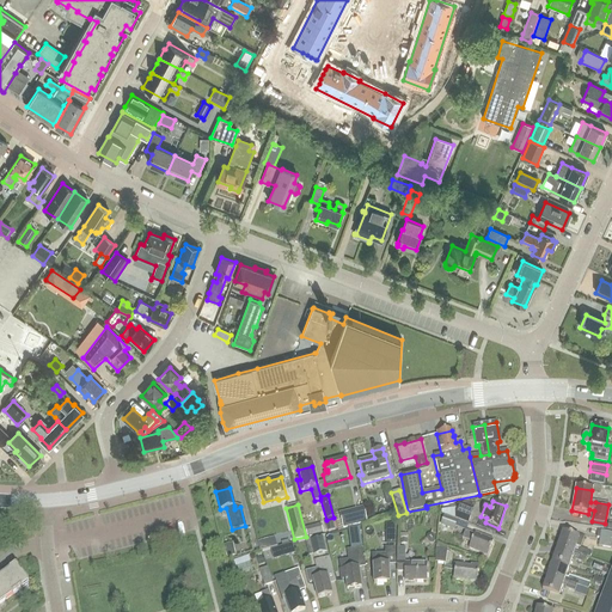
[(475,510),(463,506),(461,508),(458,519),(469,524),(475,510)]
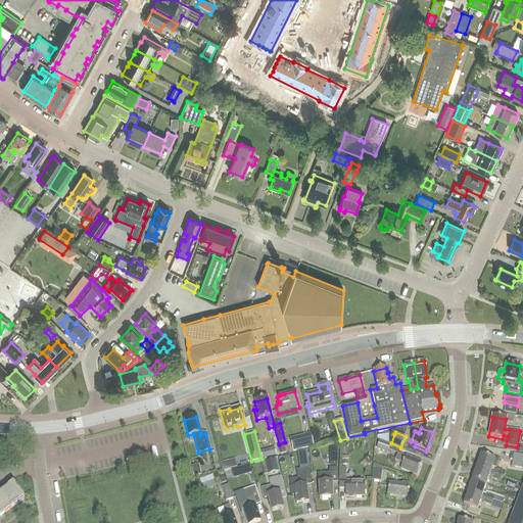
[(314,446),(311,434),(289,439),(292,452),(314,446)]
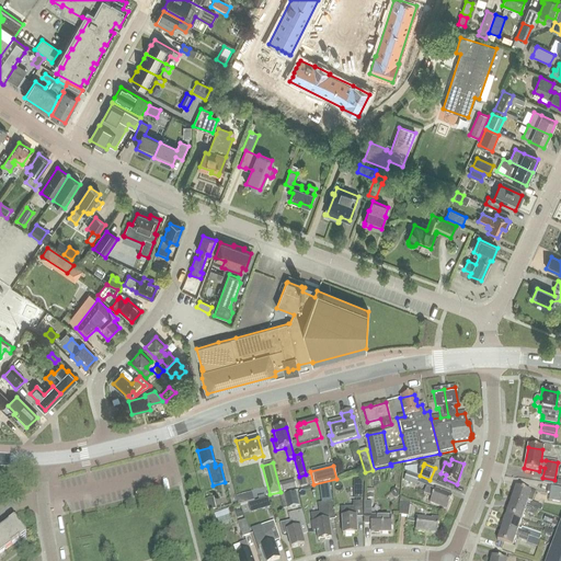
[(404,469),(404,471),(407,472),(419,477),(420,477),(420,476),(423,466),(404,469)]
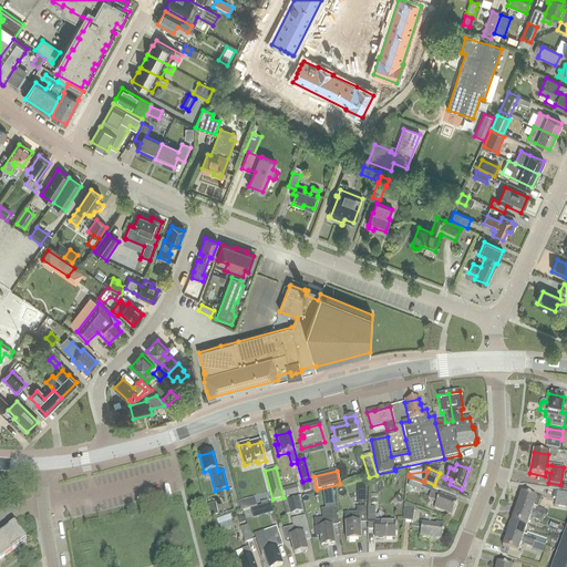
[(423,482),(411,477),(408,487),(421,491),(423,482)]
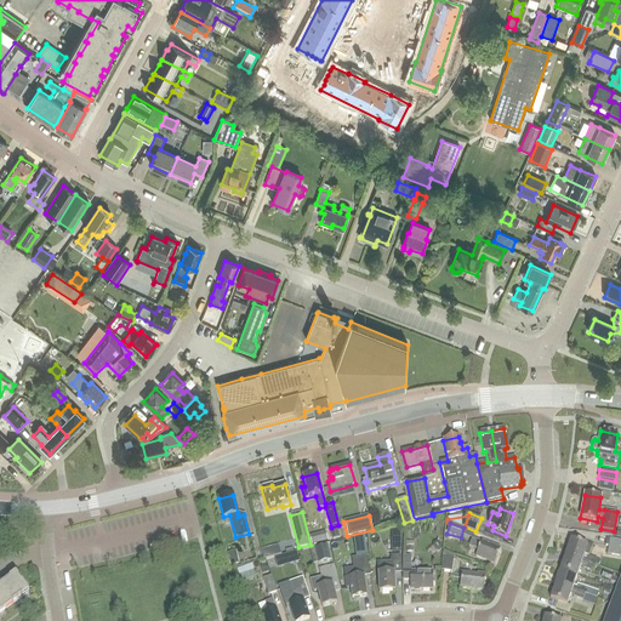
[(329,530),(331,541),(340,537),(337,528),(329,530)]
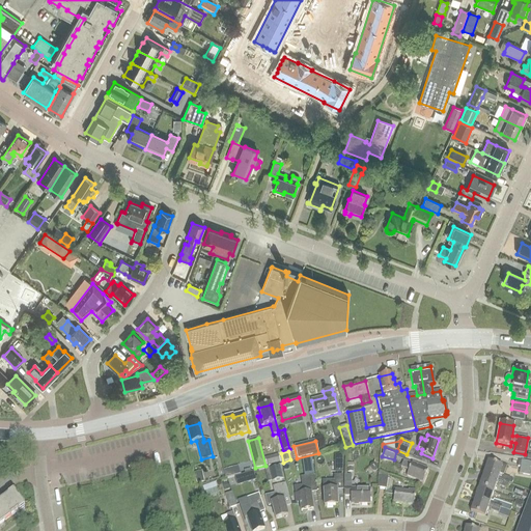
[(267,466),(280,463),(278,454),(264,458),(267,466)]
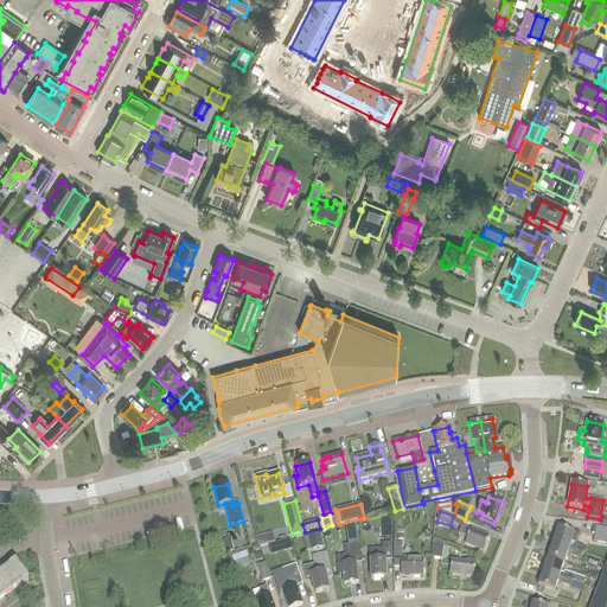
[(391,521),(382,521),(382,541),(391,541),(391,521)]
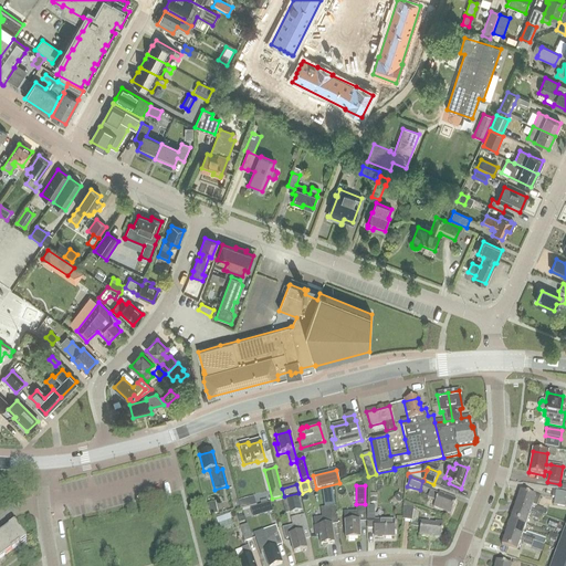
[(456,501),(430,491),(427,499),(436,502),(433,507),(450,514),(456,501)]
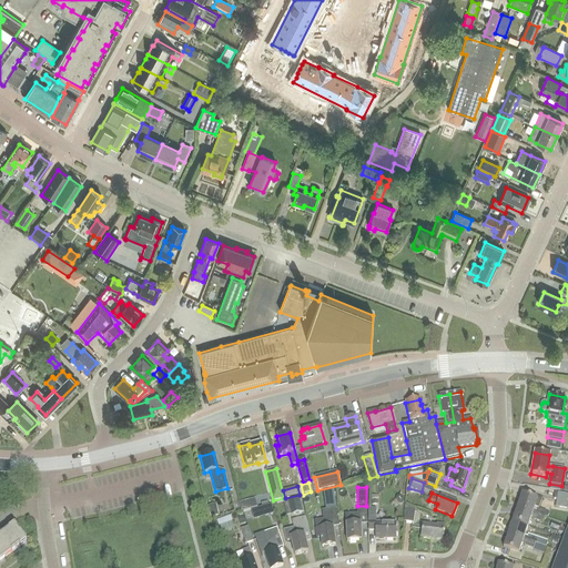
[(567,509),(567,504),(567,495),(555,493),(554,499),(556,499),(555,507),(567,509)]
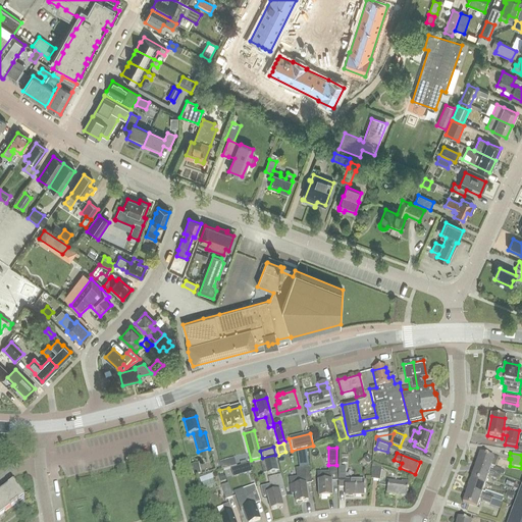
[(284,469),(294,466),(290,454),(280,457),(284,469)]
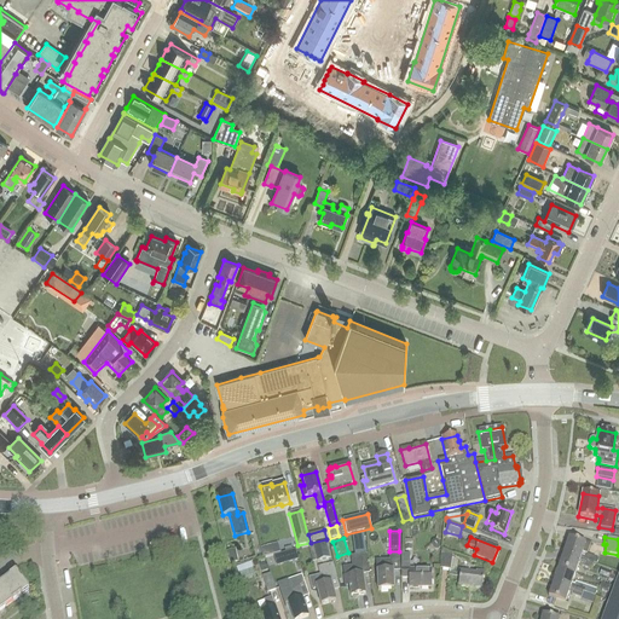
[(568,539),(563,554),(593,565),(594,563),(596,565),(599,559),(586,555),(590,544),(585,543),(584,544),(568,539)]
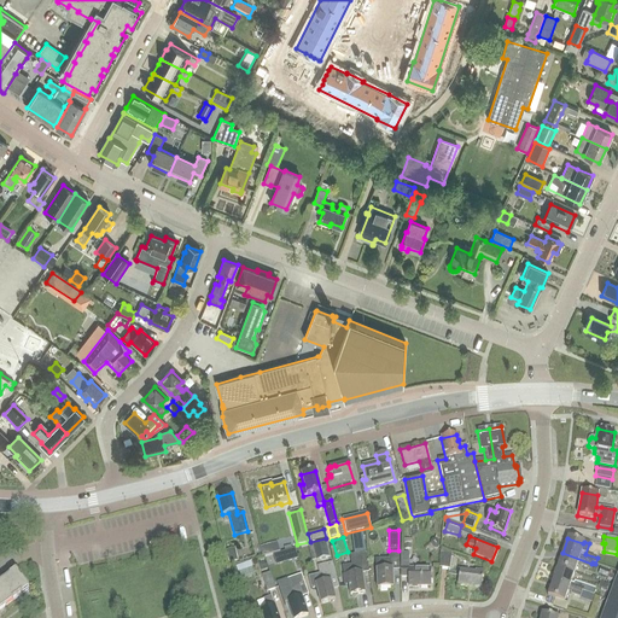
[(266,544),(269,567),(279,566),(278,553),(283,552),(281,542),(266,544)]
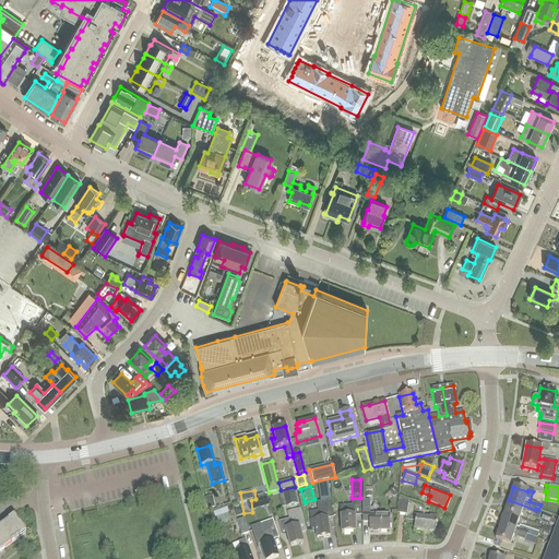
[(298,504),(295,491),(283,495),(286,508),(298,504)]
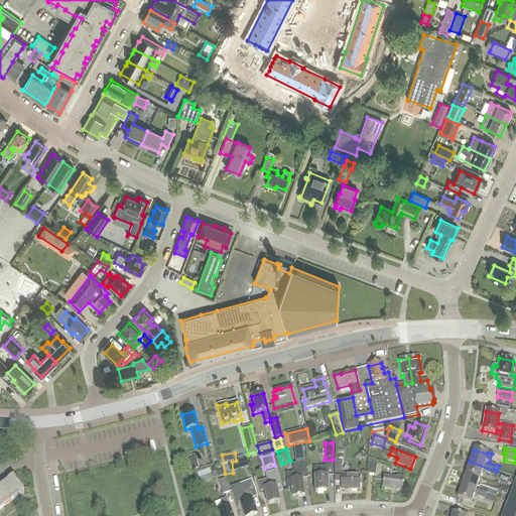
[(246,459),(239,461),(241,469),(248,467),(246,459)]
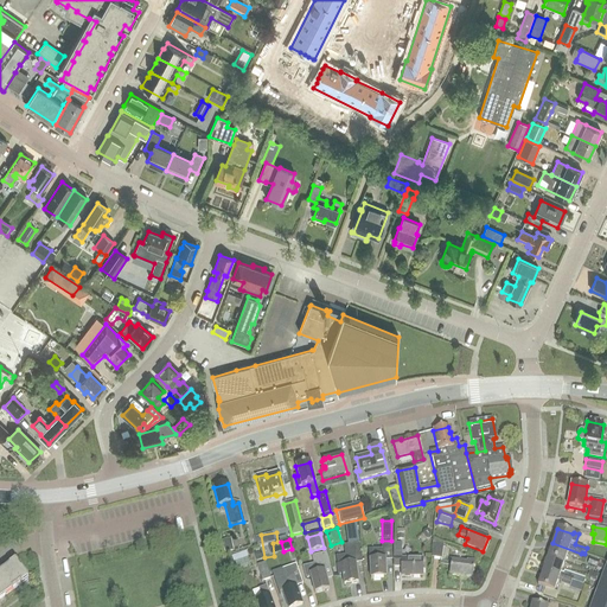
[(369,580),(385,579),(385,560),(393,560),(391,543),(381,544),(382,549),(368,550),(369,580)]
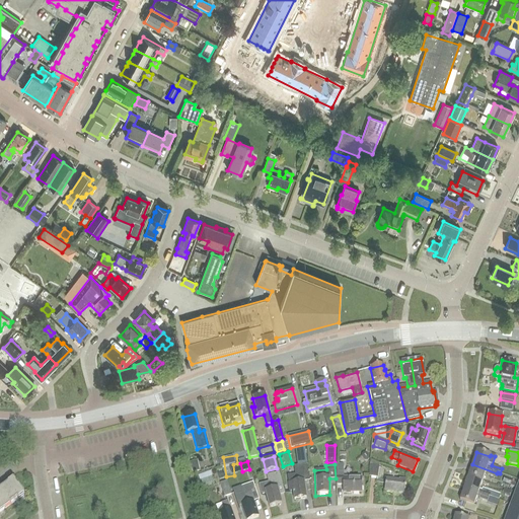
[(337,464),(337,475),(337,485),(343,485),(343,493),(361,493),(361,477),(344,477),(343,464),(337,464)]
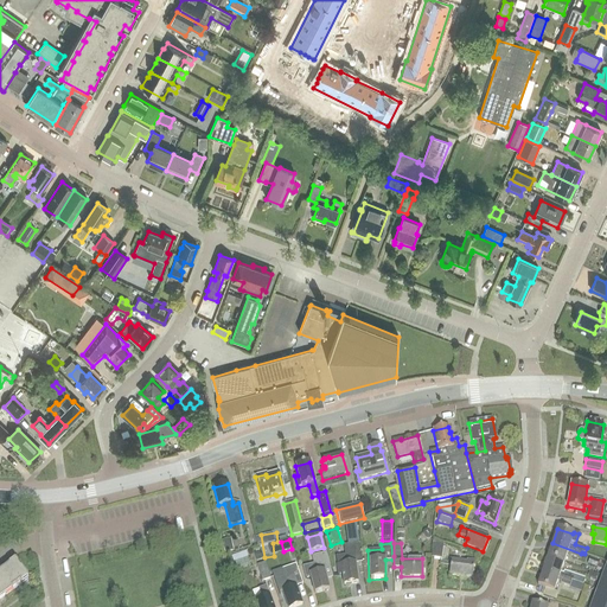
[(443,544),(434,543),(432,558),(441,560),(443,544)]
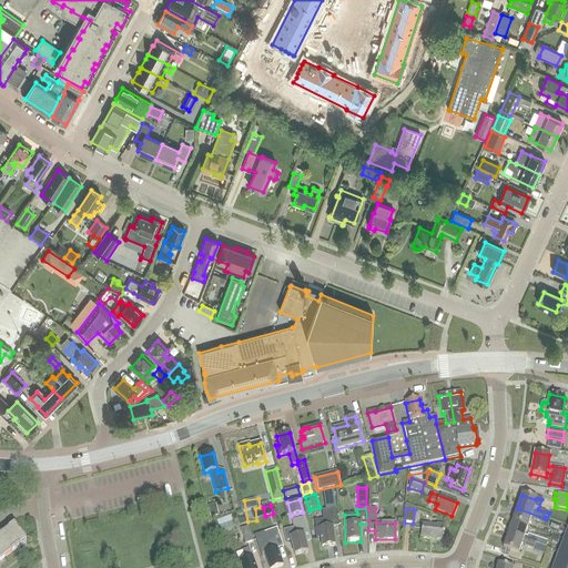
[(530,517),(534,518),(534,520),(543,523),(544,518),(517,508),(513,521),(527,527),(530,517)]
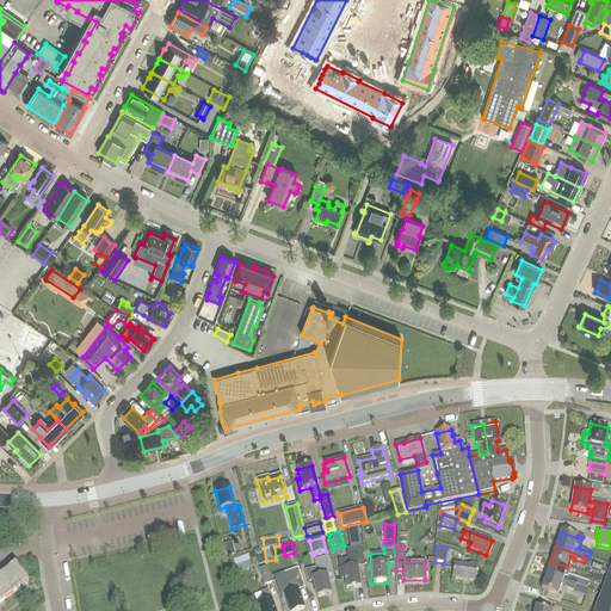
[(347,559),(338,561),(340,579),(345,578),(346,590),(360,587),(358,568),(357,568),(356,566),(364,565),(362,548),(346,550),(347,559)]
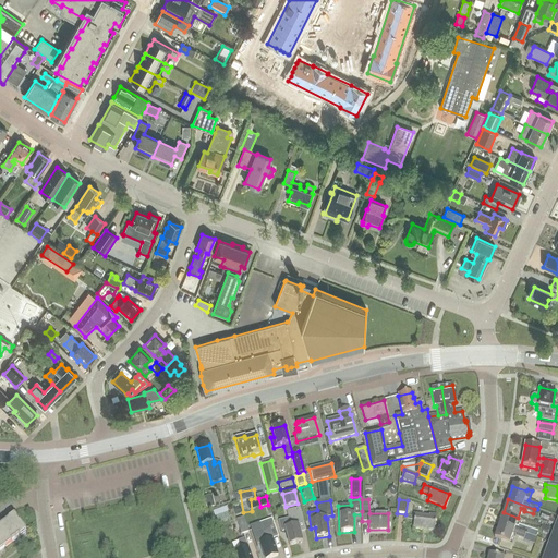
[(226,507),(213,512),(214,517),(228,512),(226,507)]
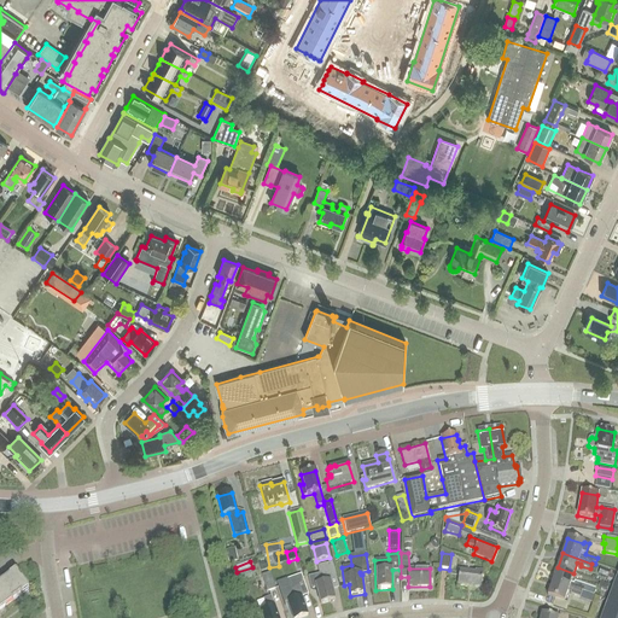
[(332,564),(318,567),(322,584),(315,586),(320,605),(334,601),(330,579),(336,578),(332,564)]
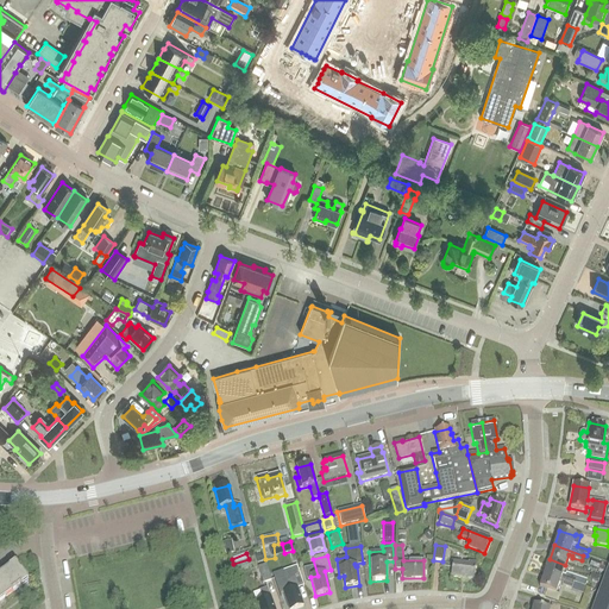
[(550,559),(545,573),(573,583),(585,588),(586,582),(566,575),(565,576),(562,575),(565,565),(550,559)]
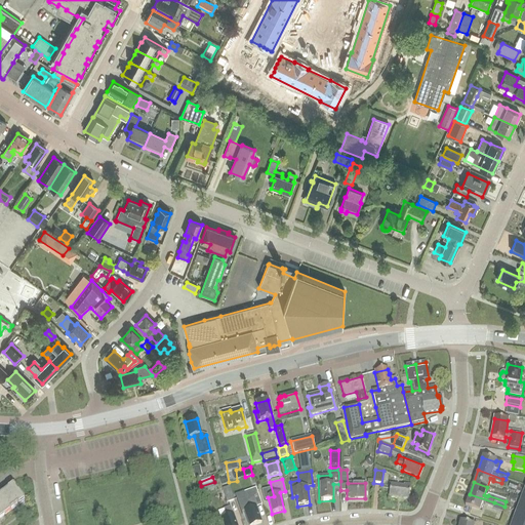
[(404,485),(403,487),(390,486),(389,497),(409,500),(410,486),(404,485)]
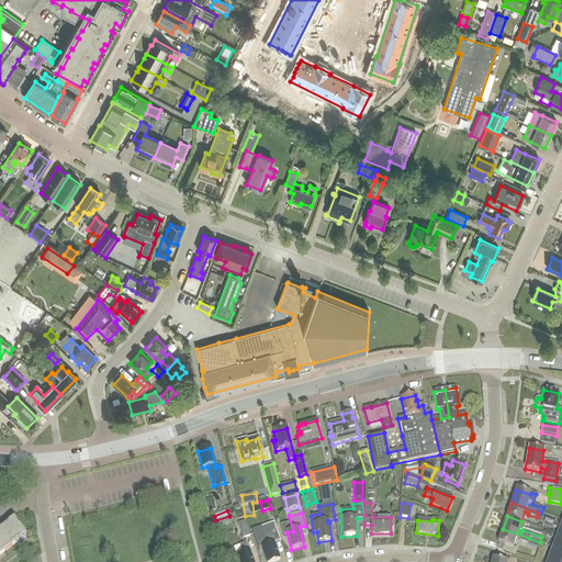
[(553,519),(550,526),(555,528),(558,528),(560,521),(553,519)]
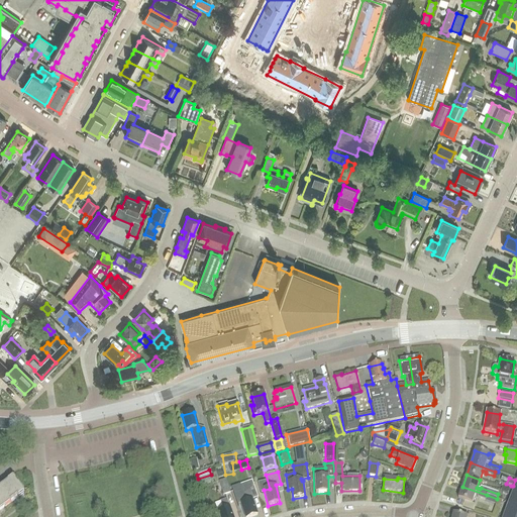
[(0,510),(24,493),(14,479),(0,489),(0,510)]
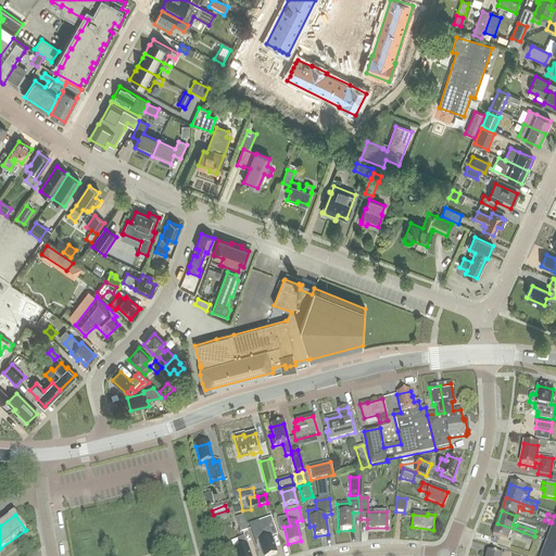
[(236,518),(240,532),(248,530),(242,516),(236,518)]
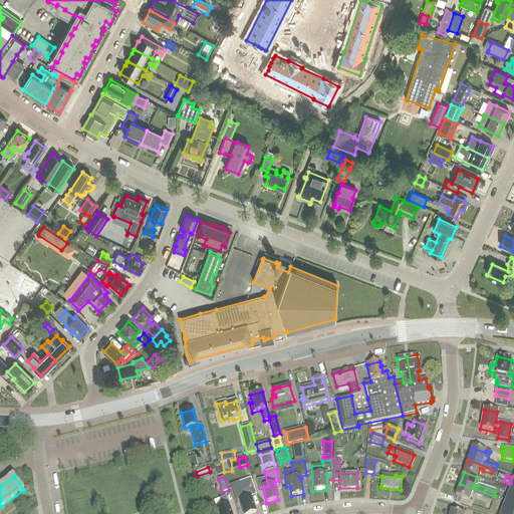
[(238,482),(231,485),(237,503),(239,502),(243,513),(250,513),(256,512),(251,497),(249,493),(255,491),(250,478),(238,482)]
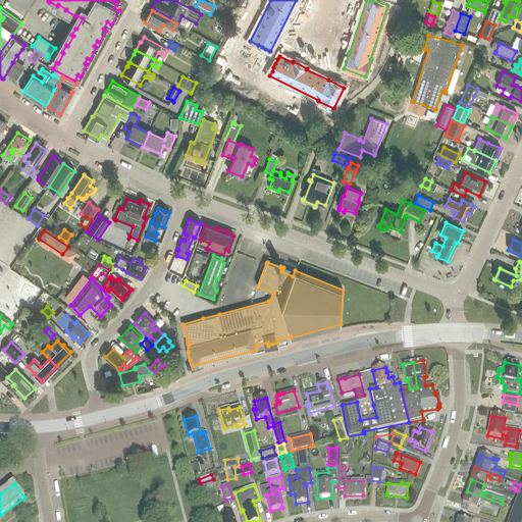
[(521,521),(521,485),(508,521),(521,521)]
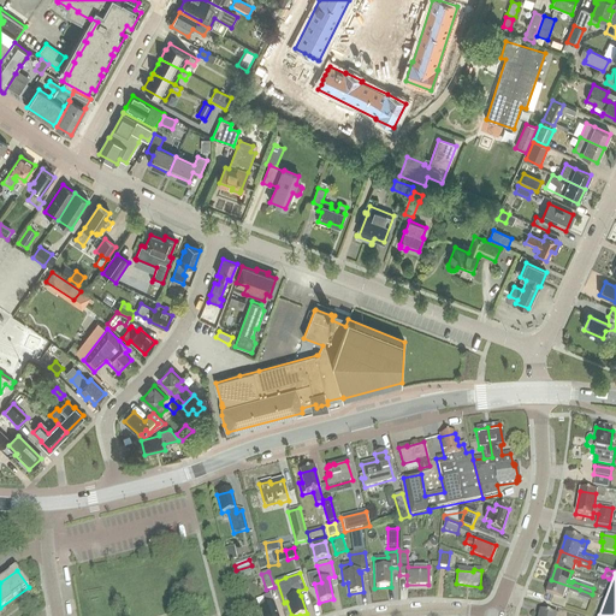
[(563,600),(562,600),(566,590),(569,591),(568,593),(578,596),(580,590),(551,580),(545,594),(551,597),(549,603),(561,608),(563,600)]
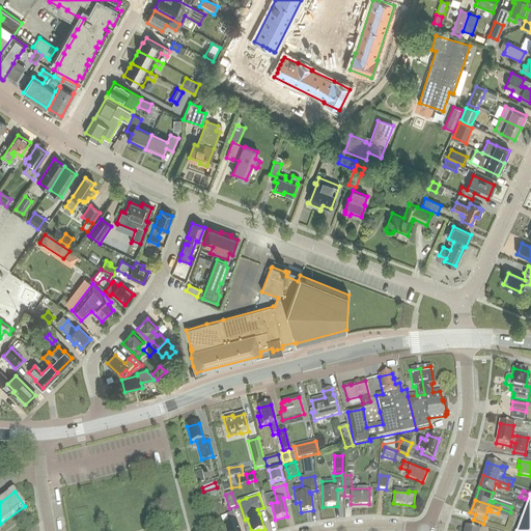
[(226,515),(229,524),(224,526),(225,530),(239,530),(235,522),(232,513),(226,515)]
